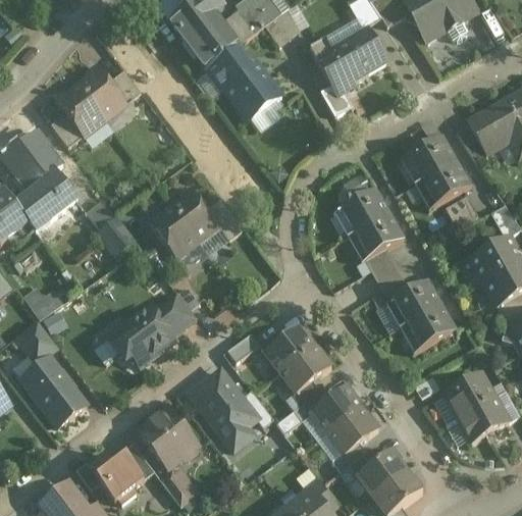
[(196,0),(195,1),(170,20),(208,69),(236,47),(238,47),(264,27),(281,13),(271,0),(242,0),(235,5),(239,10),(220,23),(213,14),(223,6),(218,0),(196,0)]
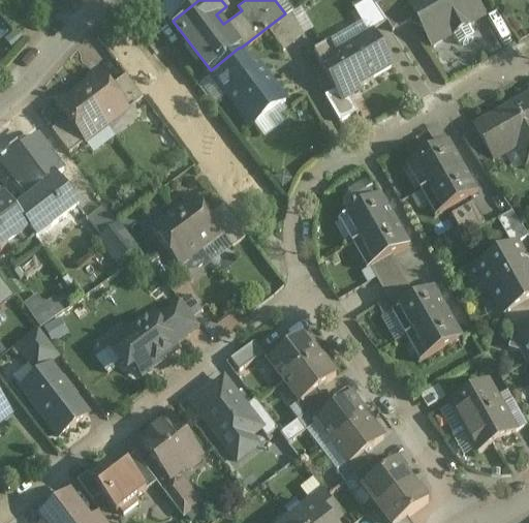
[(360,0),(353,4),(367,29),(375,26),(385,19),(374,1),(373,0),(360,0)]
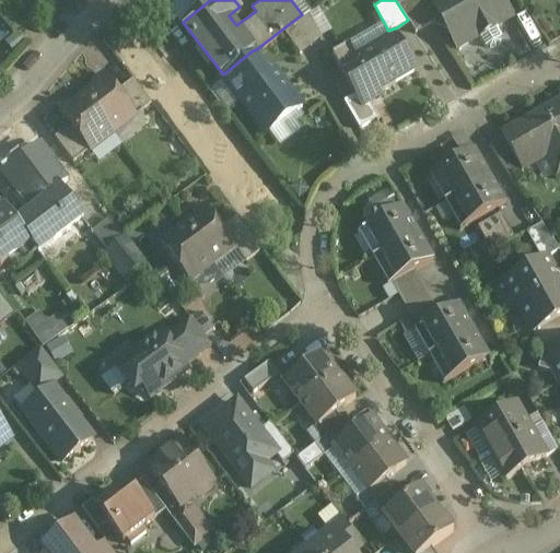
[(398,0),(396,1),(408,20),(415,28),(434,18),(433,14),(439,11),(432,0),(398,0)]
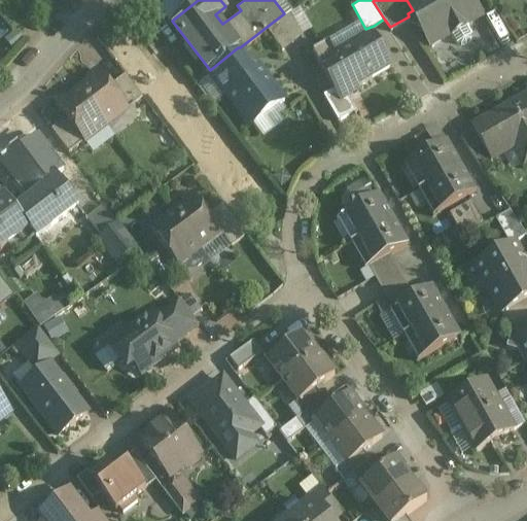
[(407,0),(413,10),(429,40),(452,28),(450,24),(461,18),(463,22),(480,11),(473,0),(407,0)]
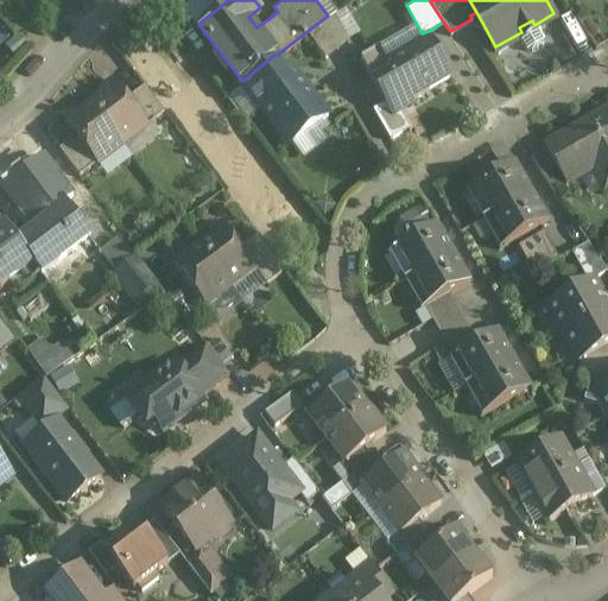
[(328,16),(308,31),(323,51),(348,33),(335,11),(328,16)]
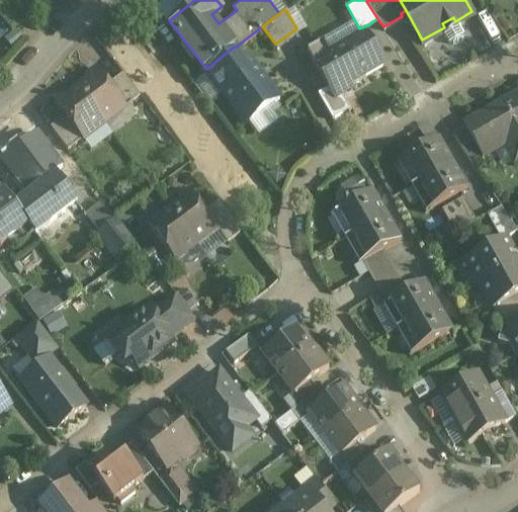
[(359,28),(342,39),(345,45),(332,52),(331,53),(348,83),(350,82),(385,61),(376,43),(367,25),(359,28)]
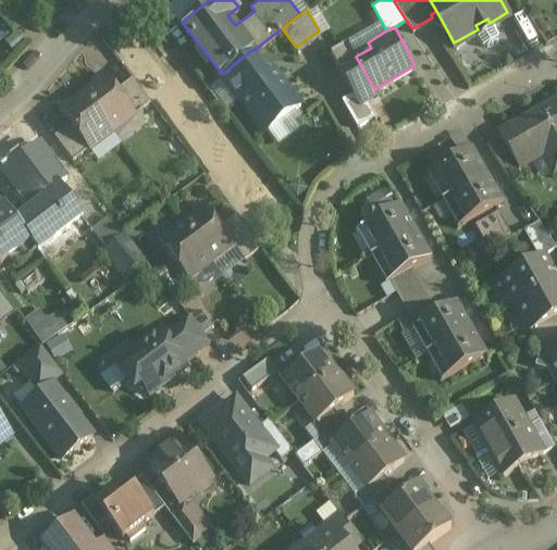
[(347,38),(330,49),(339,66),(356,57),(357,55),(347,38)]
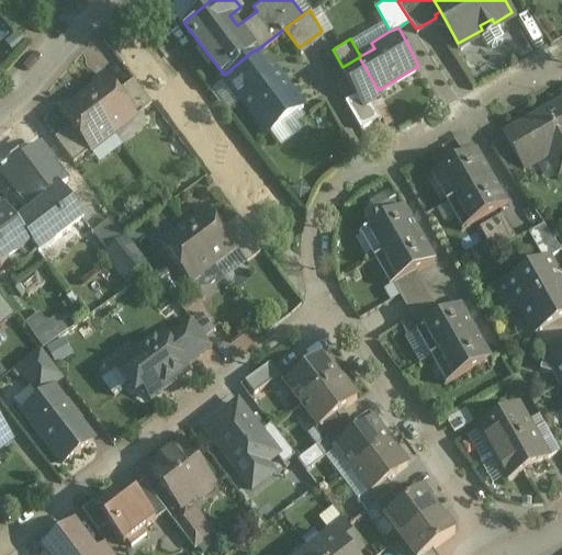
[(254,51),(224,75),(240,97),(271,72),(271,71),(255,52),(256,51),(254,51)]
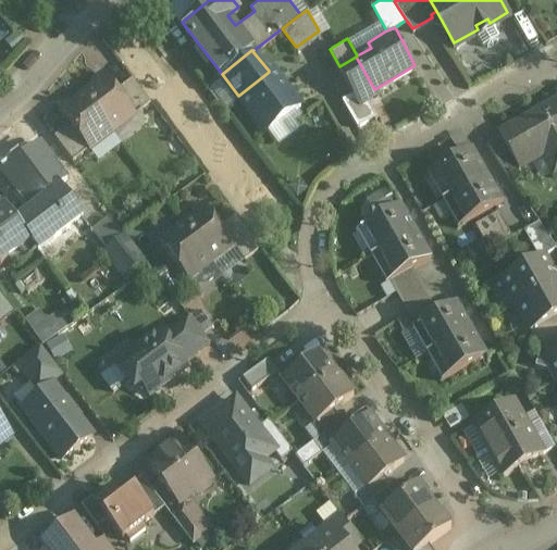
[(374,89),(356,57),(339,66),(354,90),(359,100),(367,97),(378,90),(376,88),(374,89)]
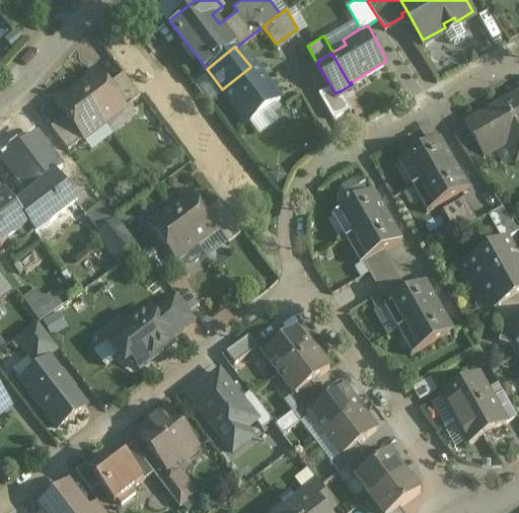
[(250,67),(222,89),(246,121),(280,94),(255,62),(250,66),(250,67)]
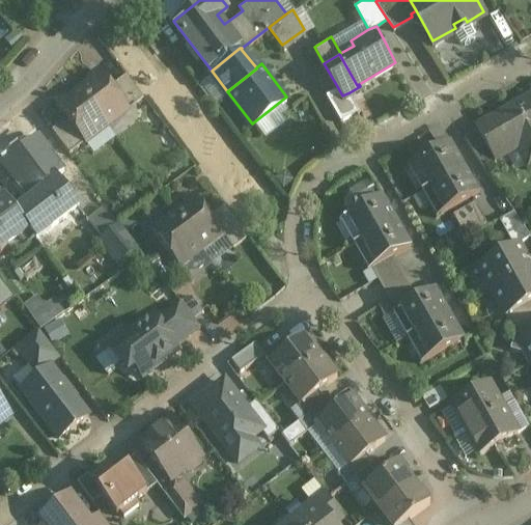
[(99,65),(91,71),(90,80),(81,87),(107,122),(129,106),(99,65)]
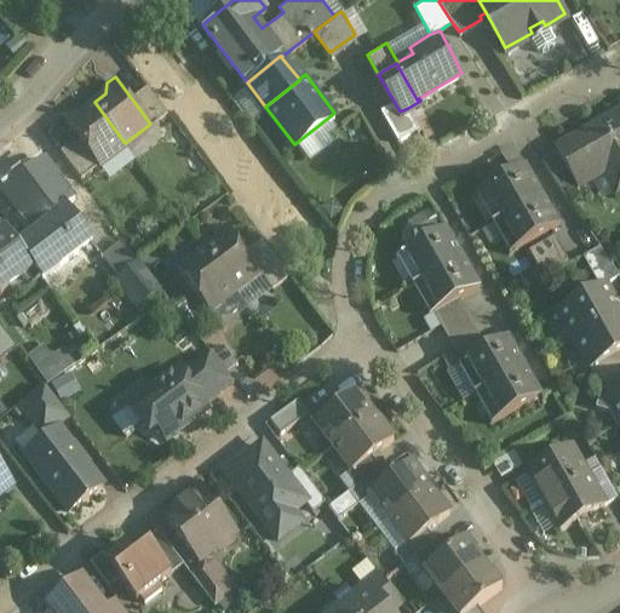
[(408,108),(400,112),(394,101),(380,108),(397,137),(419,126),(408,108)]
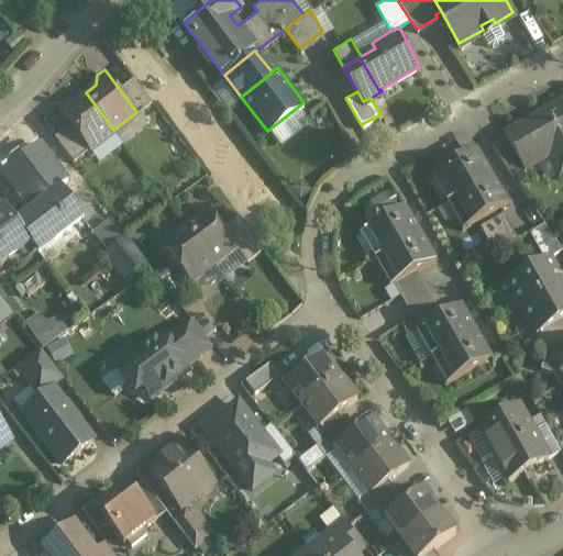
[(86,92),(75,100),(65,99),(58,104),(70,121),(90,146),(90,147),(113,130),(86,92)]
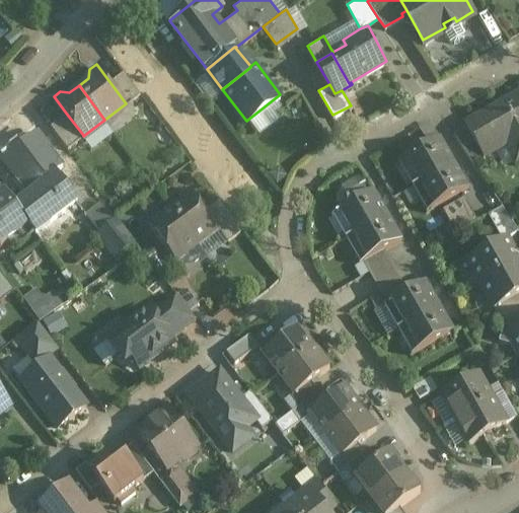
[(518,92),(466,123),(483,151),(485,154),(508,141),(517,157),(518,156),(518,92)]
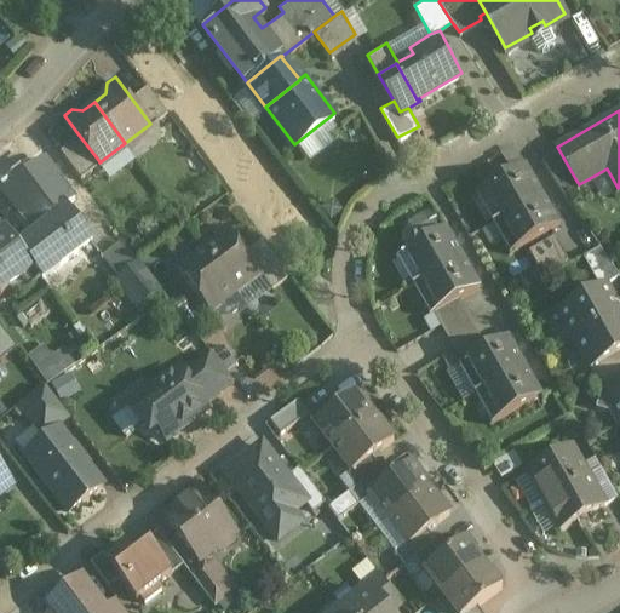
[(99,161),(78,133),(59,147),(81,175),(99,161)]
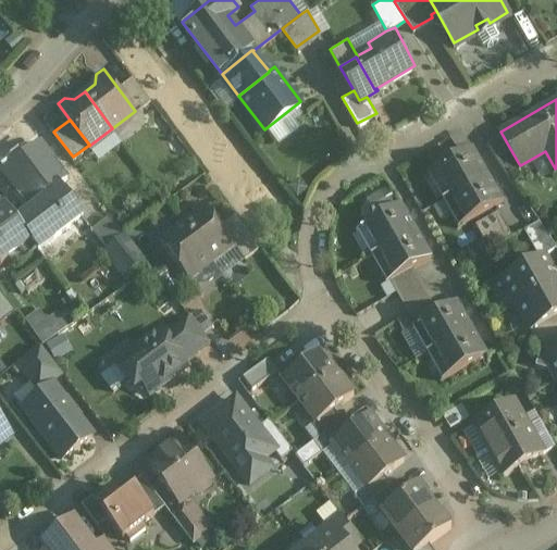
[(518,162),(502,135),(489,142),(506,170),(518,162)]
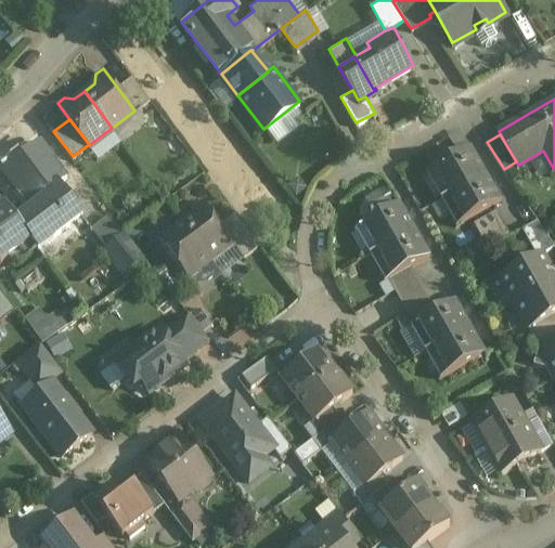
[(472,145),(427,171),(441,196),(487,170),(472,145)]
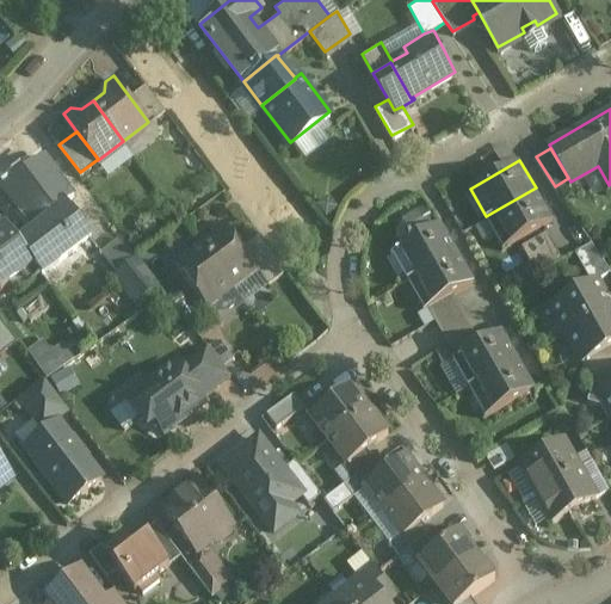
[(536,188),(486,216),(503,246),(553,217),(536,188)]
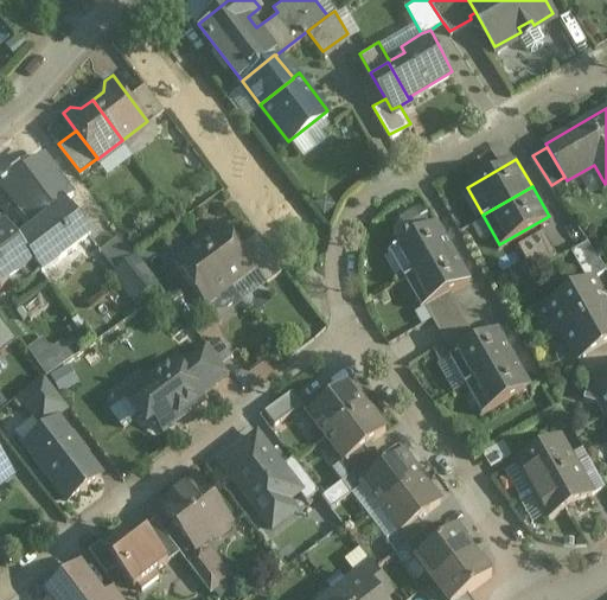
[(63,196),(14,234),(34,260),(42,269),(90,233),(63,196)]
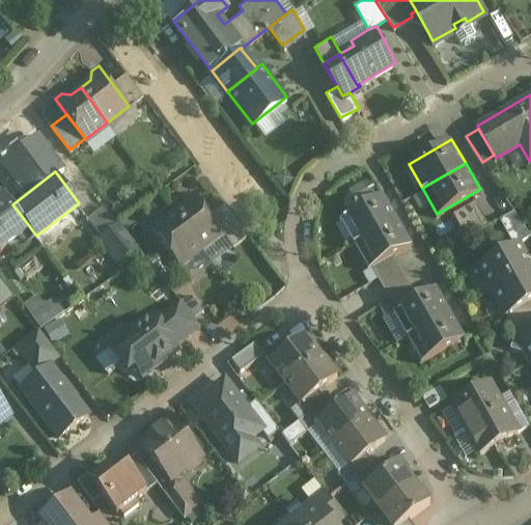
[(224,231),(193,191),(186,196),(185,205),(175,213),(202,248),(224,231)]
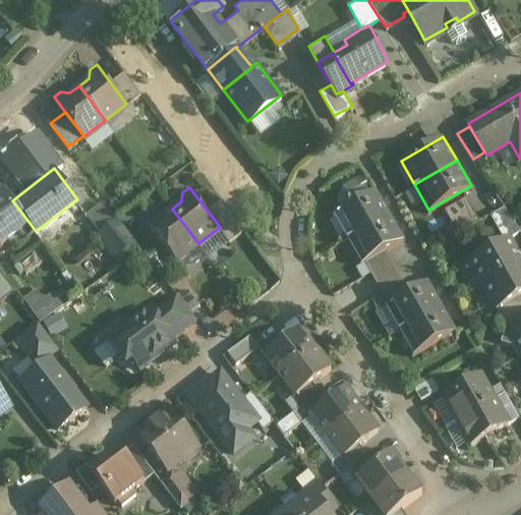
[(377,188),(333,213),(347,237),(390,212),(377,188)]
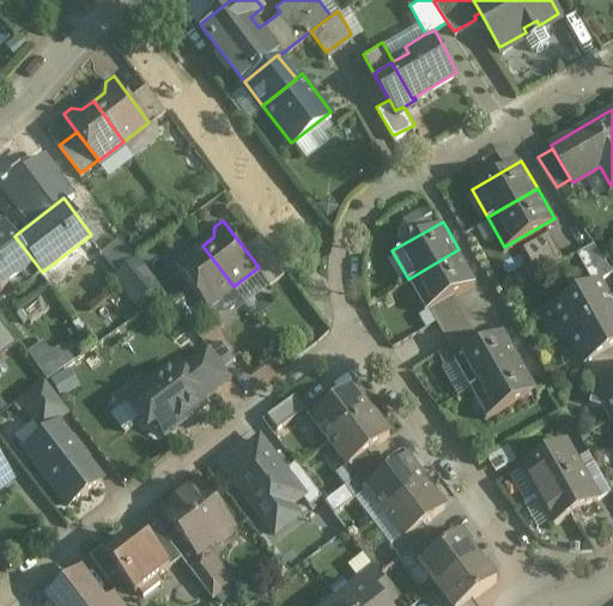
[(5,223),(0,226),(0,288),(35,262),(14,236),(5,223)]
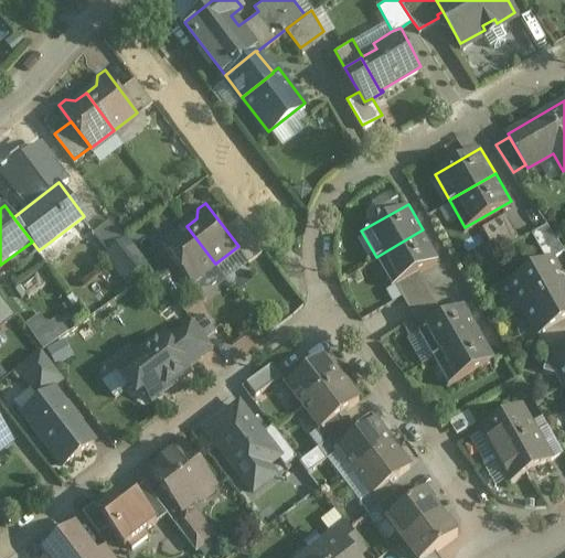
[(505,211),(482,224),(490,237),(512,224),(505,211)]
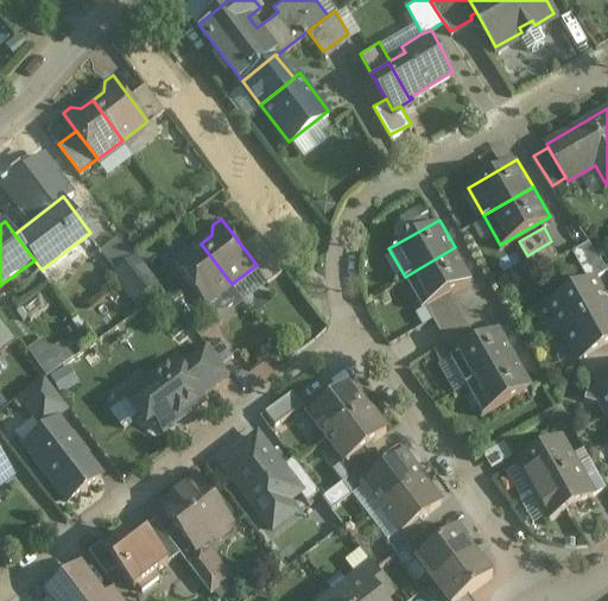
[(119,233),(100,247),(116,269),(135,254),(119,233)]
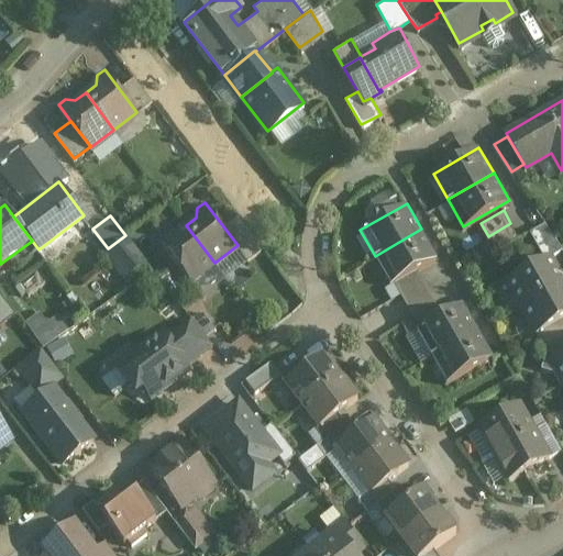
[(544,221),(529,230),(544,257),(549,255),(562,247),(544,221)]
